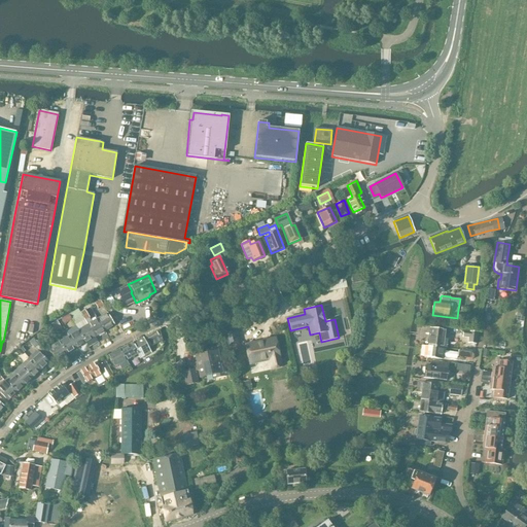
[(68,315),(72,320),(75,325),(84,320),(80,313),(78,309),(68,315)]
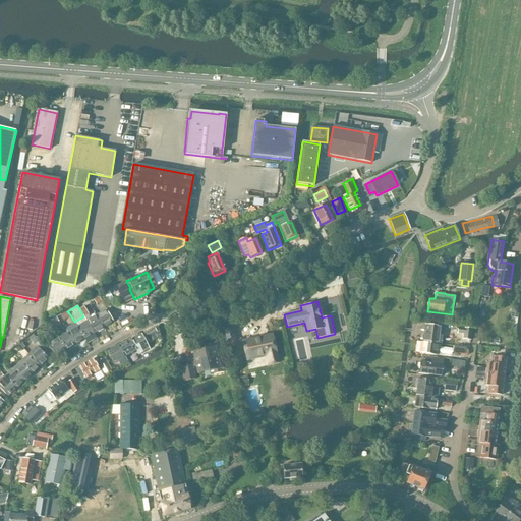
[(83,306),(79,309),(83,316),(89,314),(83,306)]
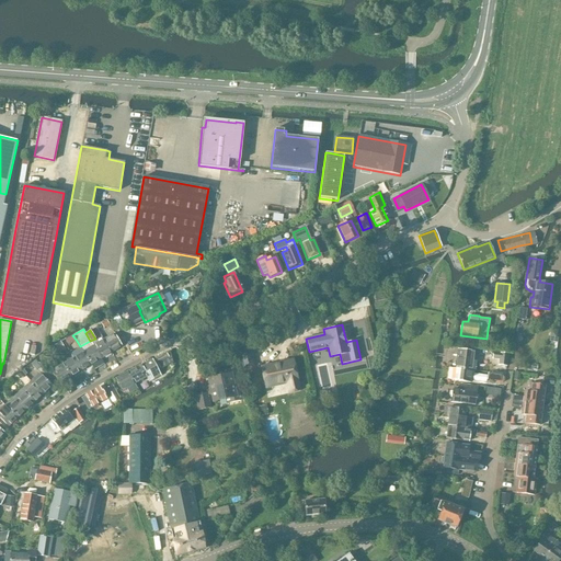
[(103,342),(109,353),(118,346),(112,334),(101,340),(103,342)]
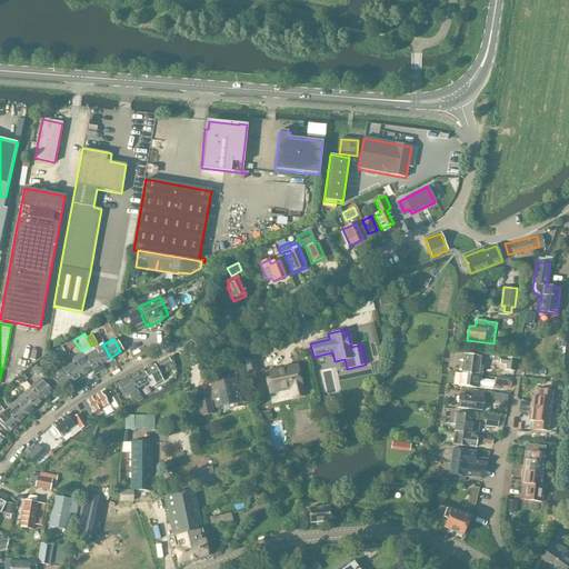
[(69,351),(78,346),(73,340),(66,345),(69,351)]
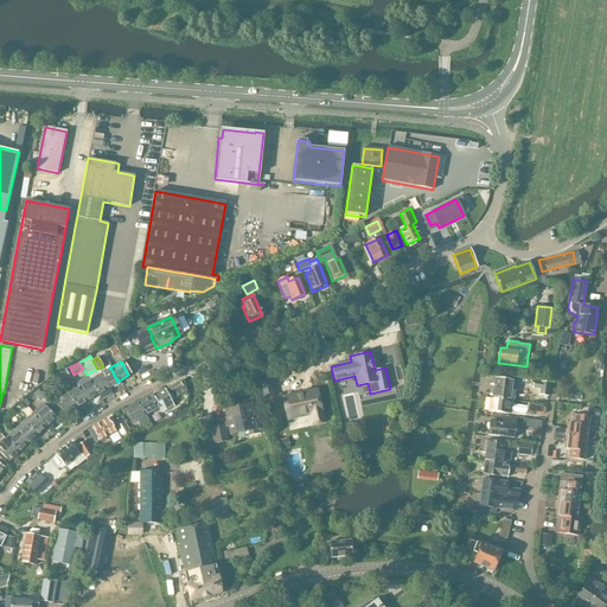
[(98,375),(107,388),(117,382),(112,370),(109,368),(98,375)]
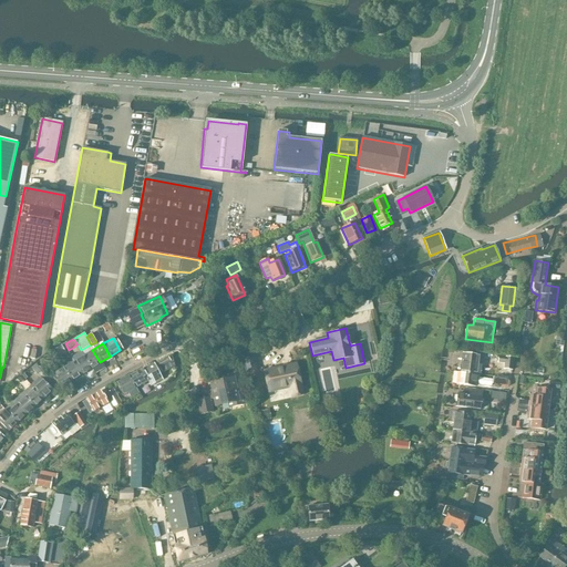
[(80,352),(90,369),(100,362),(92,350),(83,356),(81,351),(80,352)]
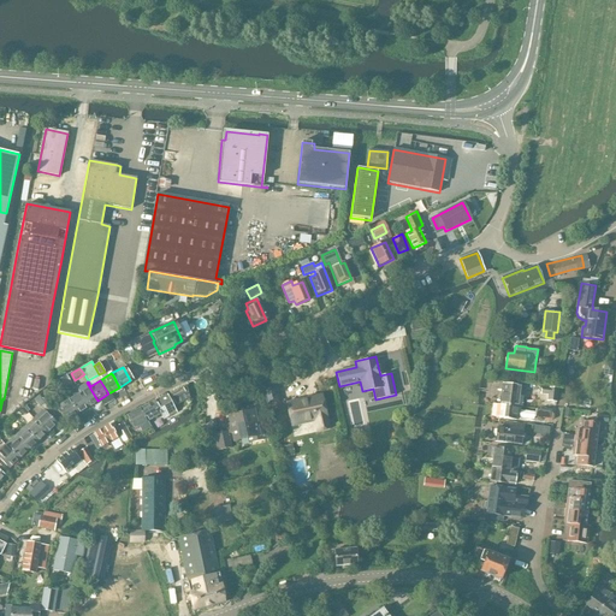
[(76,390),(86,407),(98,401),(87,383),(77,389),(77,390),(76,390)]
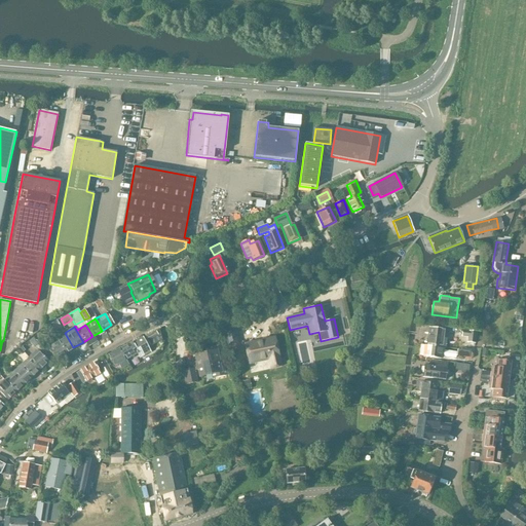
[(429,328),(426,346),(442,348),(445,330),(429,328)]
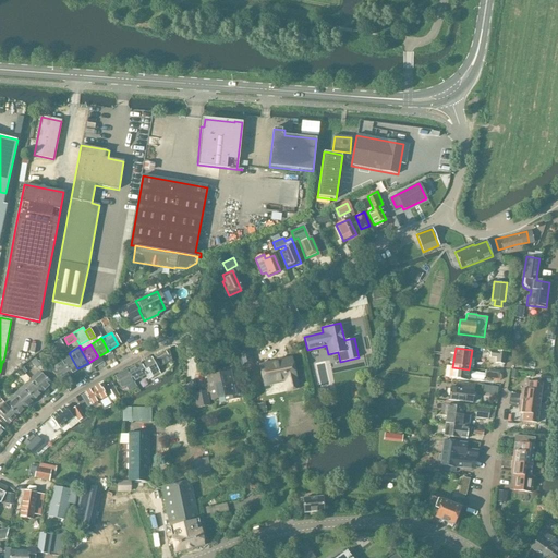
[(241,366),(253,363),(249,349),(238,351),(241,366)]
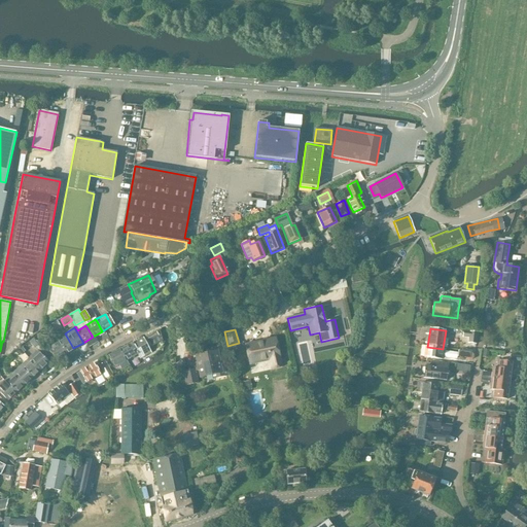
[(155,331),(141,339),(144,346),(160,338),(155,331)]
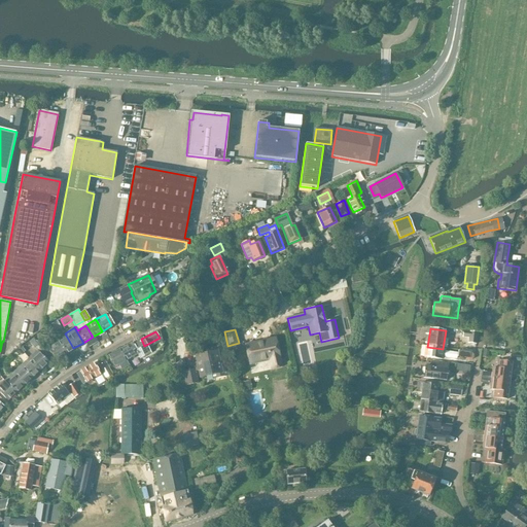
[(463,331),(462,337),(468,338),(468,343),(477,344),(478,334),(478,332),(463,331)]
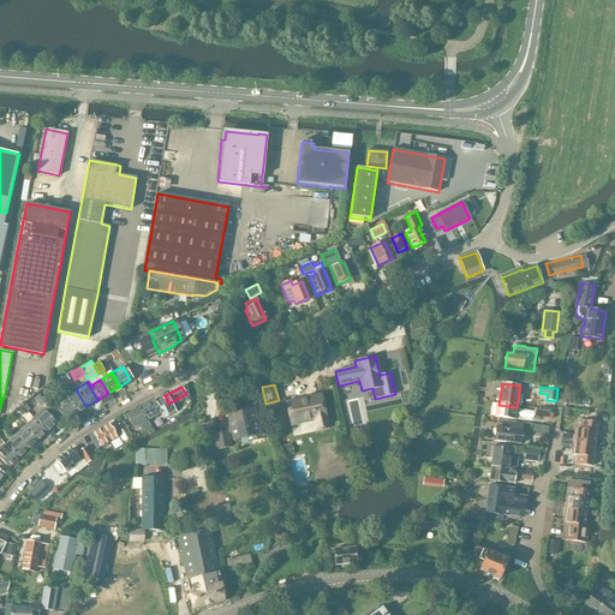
[(66,399),(75,413),(85,406),(76,389),(71,393),(72,395),(66,399)]
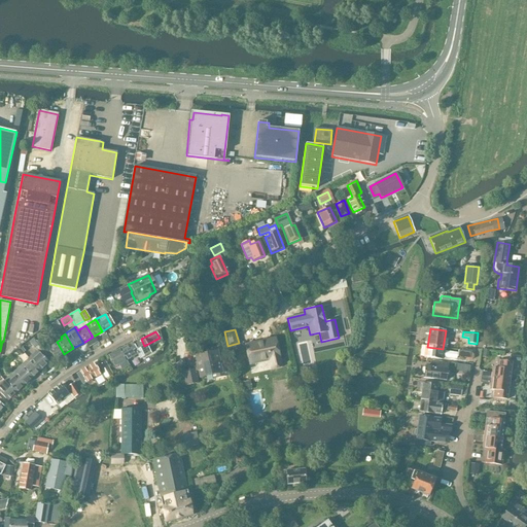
[(28,344),(34,351),(36,349),(37,351),(40,349),(33,339),(28,344)]
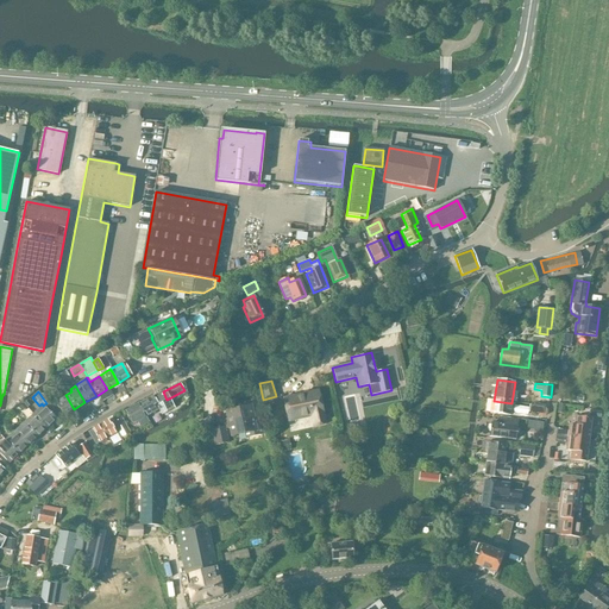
[(138,403),(148,422),(149,422),(145,416),(152,412),(155,414),(157,413),(156,410),(157,409),(161,415),(171,408),(167,400),(163,391),(151,397),(151,396),(138,403)]
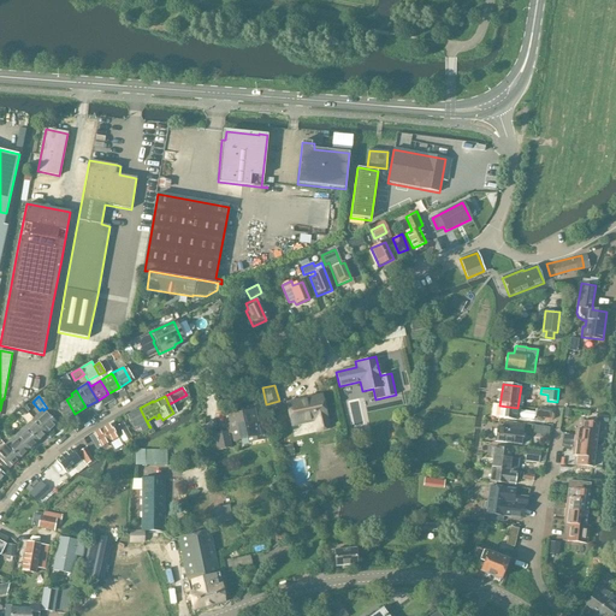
[(317,432),(329,428),(321,396),(286,404),(291,426),(314,420),(317,432)]
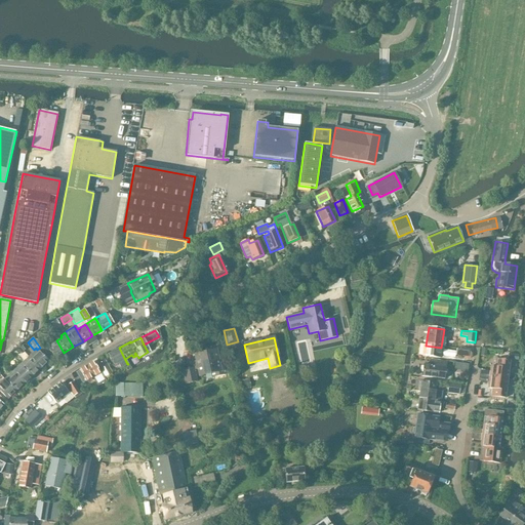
[(54,358),(64,353),(56,340),(47,347),(54,358)]
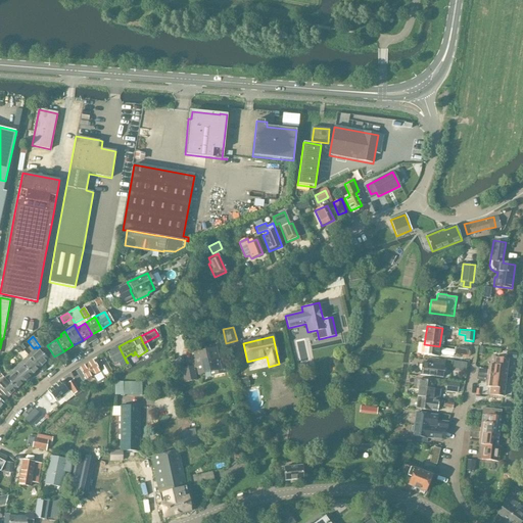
[(424,344),(423,354),(437,357),(439,346),(424,344)]
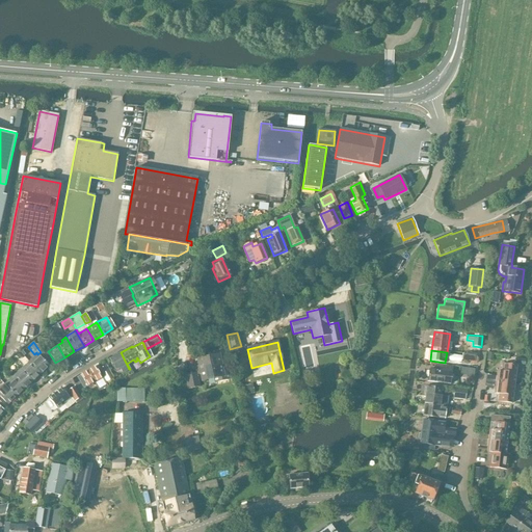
[(15,355),(16,356),(20,360),(24,356),(24,355),(20,351),(15,355)]
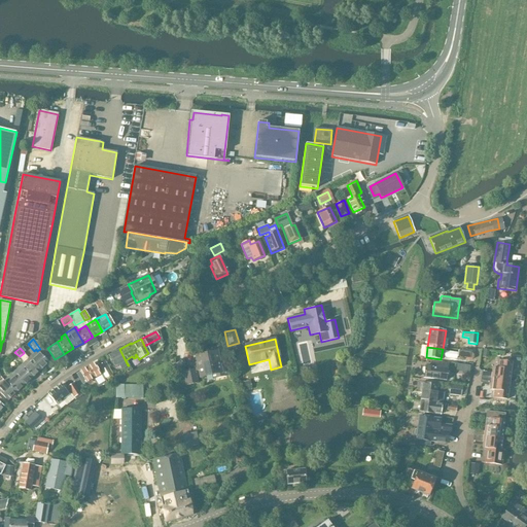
[(112,367),(118,364),(120,370),(128,365),(119,349),(107,356),(112,367)]
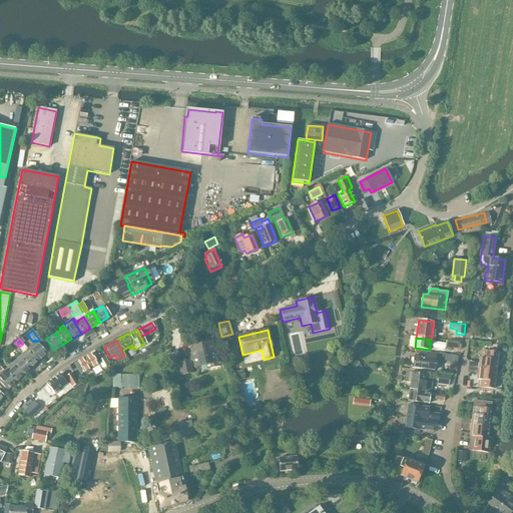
[(27,349),(38,360),(45,353),(34,342),(27,349)]
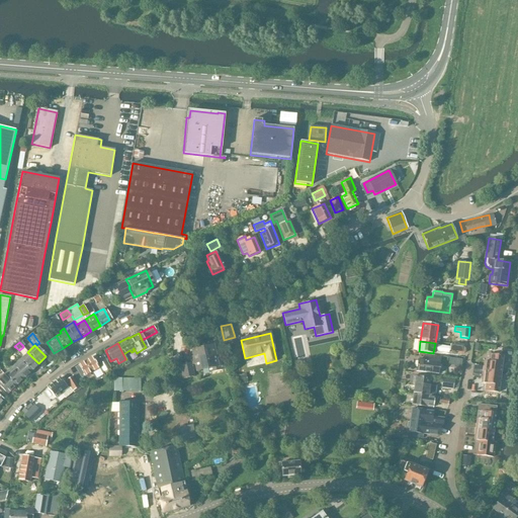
[(191,362),(179,365),(183,379),(194,376),(191,364),(195,363),(197,370),(208,368),(209,373),(224,370),(222,360),(217,360),(213,345),(195,349),(196,351),(193,352),(194,357),(190,358),(191,362)]
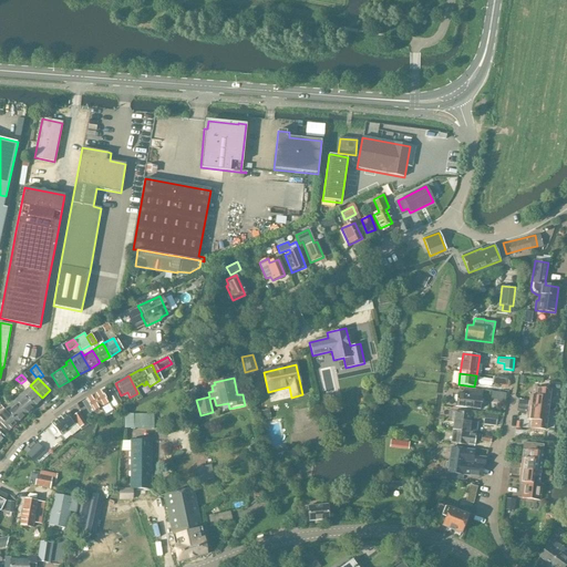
[(21,393),(33,405),(42,398),(30,385),(21,393)]
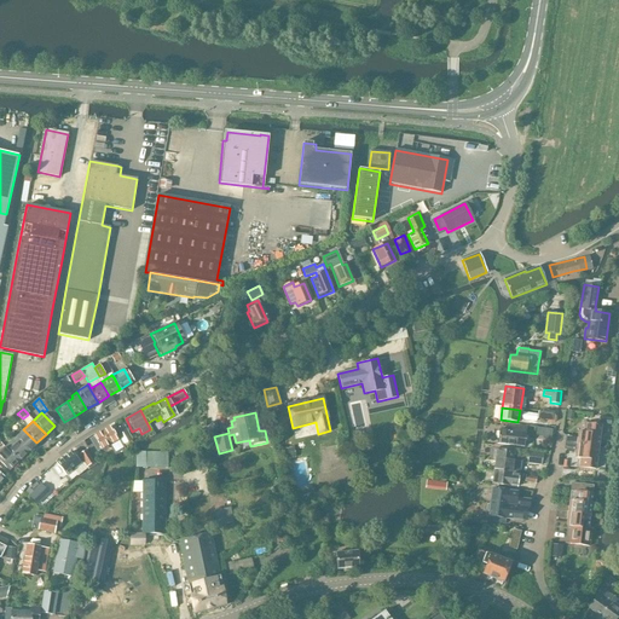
[(579,431),(577,445),(599,449),(601,424),(584,423),(583,432),(579,431)]
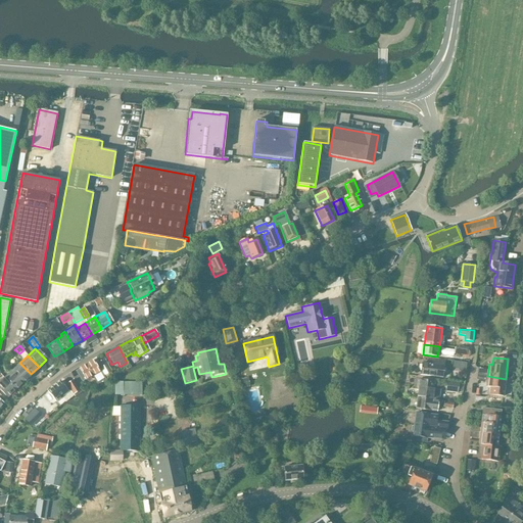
[(103,360),(96,364),(100,371),(103,376),(103,377),(111,372),(104,359),(103,360)]
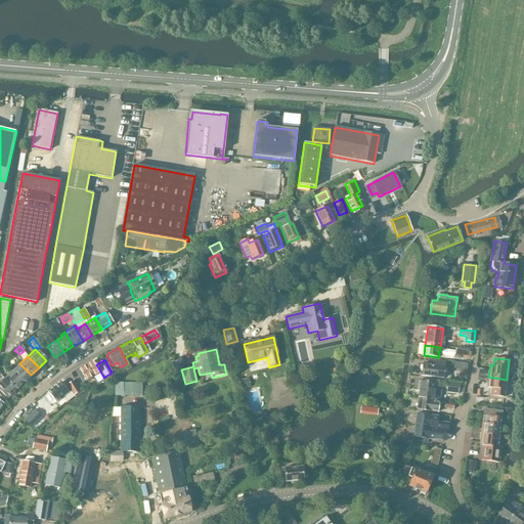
[(423,364),(421,376),(436,378),(443,379),(445,362),(438,361),(429,359),(429,365),(423,364)]
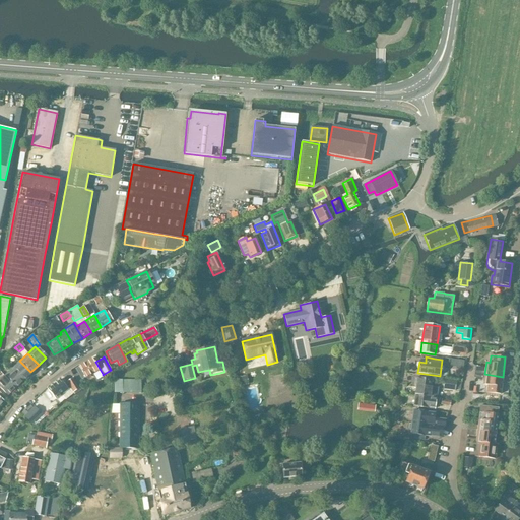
[(77,368),(75,369),(81,380),(83,378),(86,377),(87,379),(90,378),(88,376),(91,374),(96,383),(105,378),(103,375),(103,374),(100,369),(99,370),(92,359),(90,360),(77,368)]
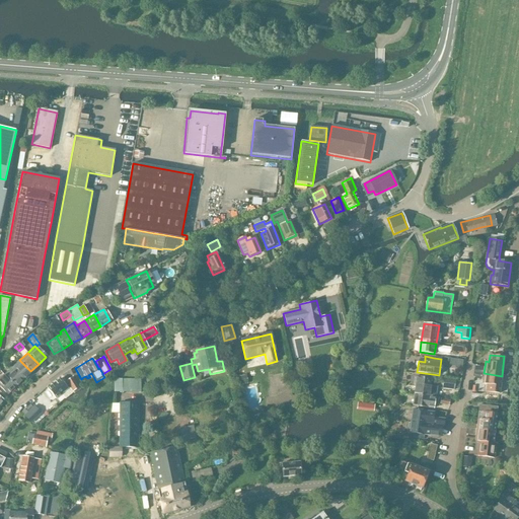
[(458,359),(456,369),(461,370),(462,365),(463,366),(464,361),(458,359)]
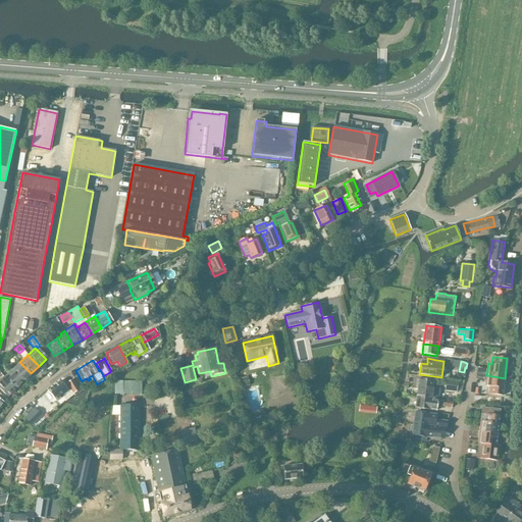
[(11,370),(22,381),(31,373),(19,362),(11,370)]
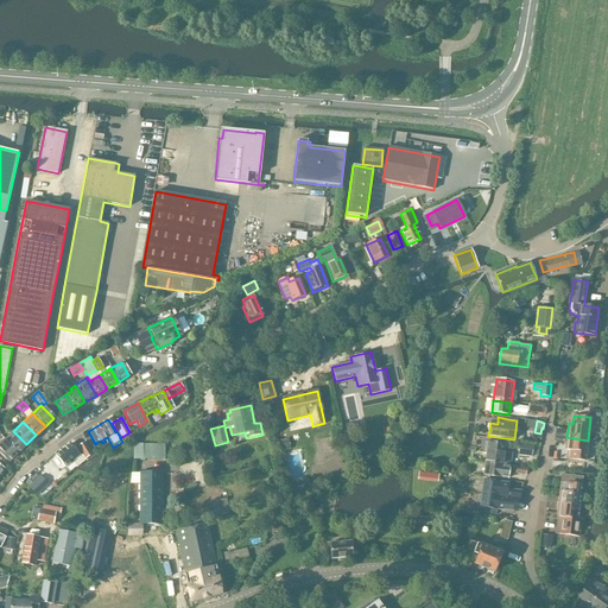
[(431,438),(426,431),(425,432),(424,430),(418,434),(419,436),(419,437),(424,443),(431,438)]
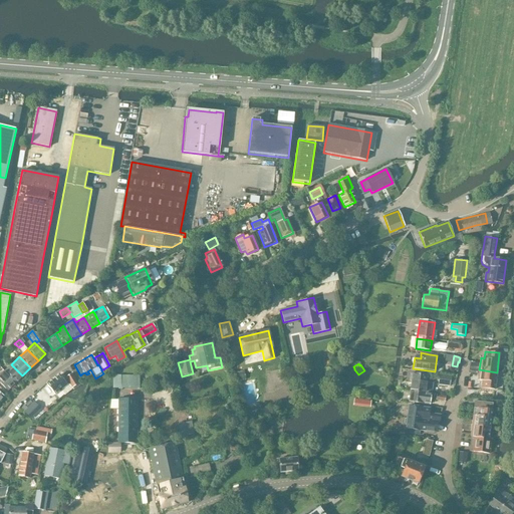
[(3,371),(14,382),(22,375),(11,364),(3,371)]
